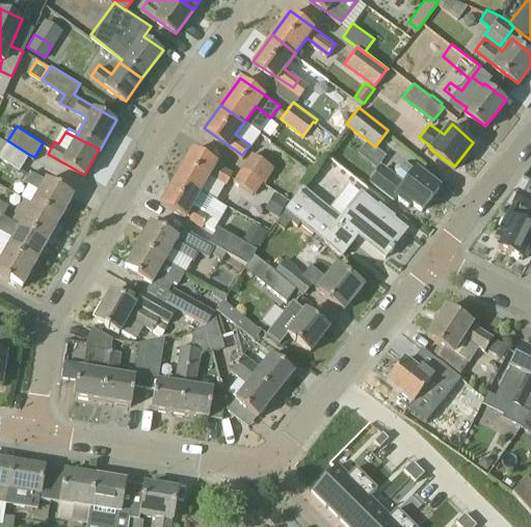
[(0,155),(20,167),(28,154),(7,140),(0,152),(0,155)]
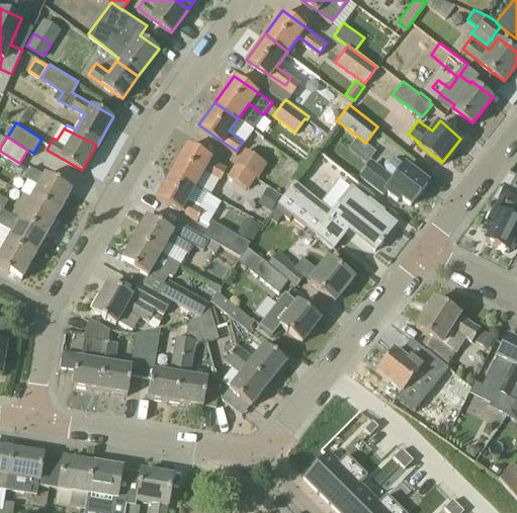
[(221,177),(227,166),(186,144),(172,169),(211,191),(220,177),(221,177)]
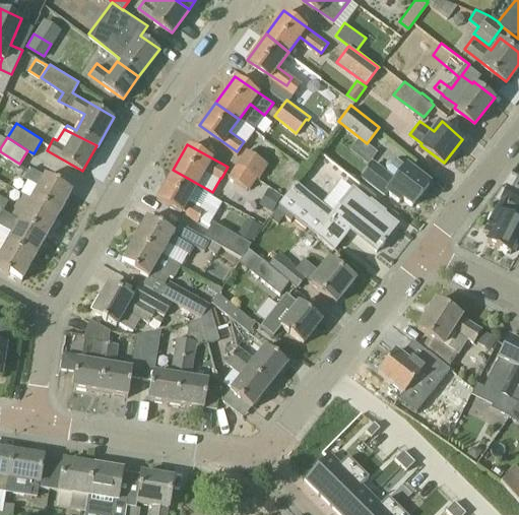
[(236,164),(257,177),(259,178),(269,163),(247,147),(236,164)]
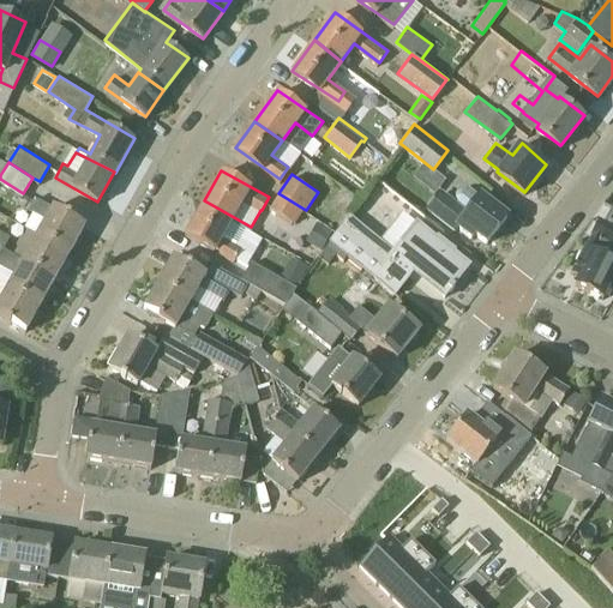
[(508,214),(479,192),(467,206),(442,187),(426,206),(455,229),(460,224),(473,235),(475,232),(487,240),(508,214)]
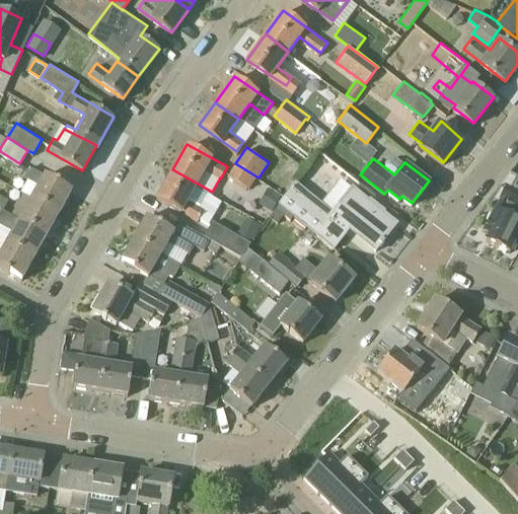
[(248,188),(256,176),(235,163),(228,174),(248,188)]
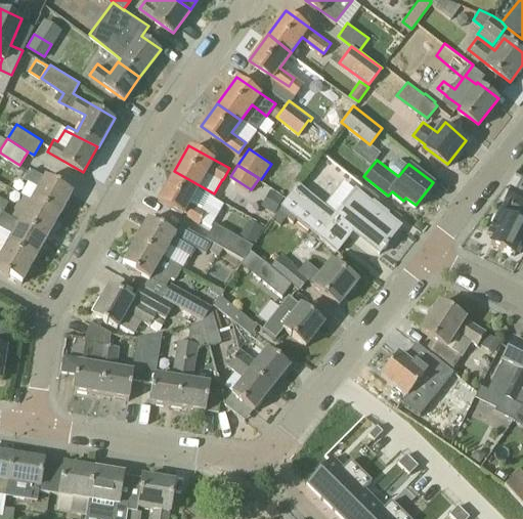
[(31,198),(59,214),(73,190),(29,166),(23,176),(38,185),(31,198)]
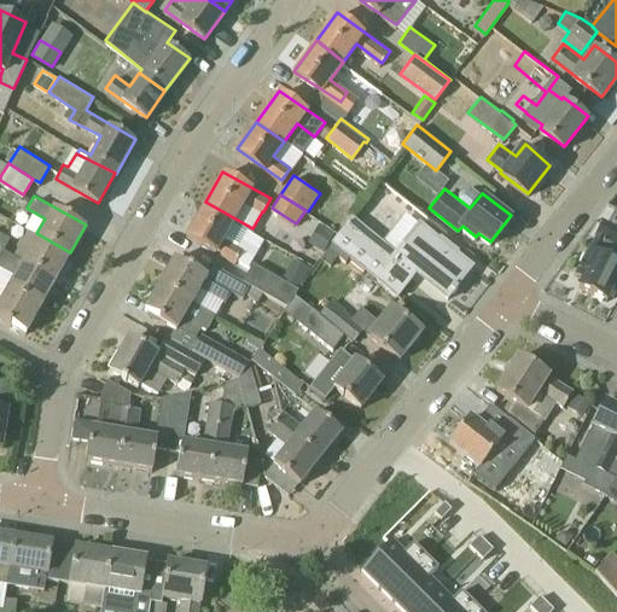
[(252,229),(252,228),(205,202),(187,234),(238,258),(245,246),(239,243),(248,227),(252,229)]
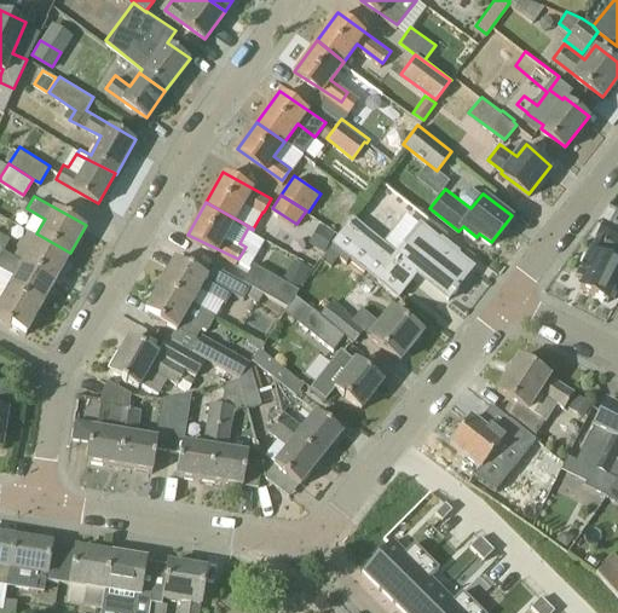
[(474,264),(421,221),(398,250),(353,214),(331,241),(379,278),(399,295),(406,287),(423,266),(452,289),(445,298),(446,299),(474,264)]
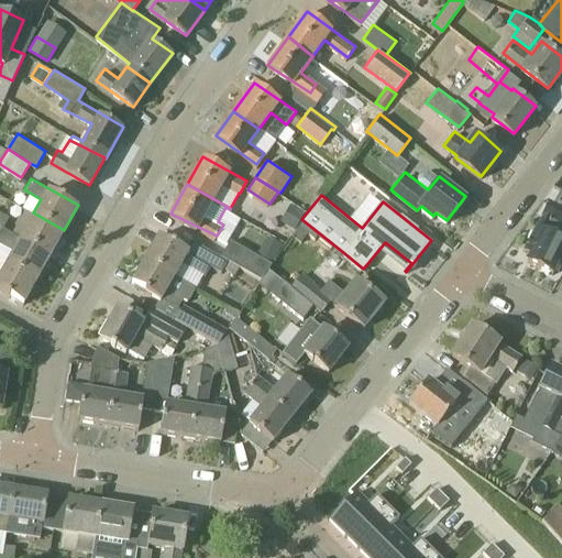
[(561,205),(550,199),(543,214),(538,226),(537,225),(525,249),(531,252),(527,259),(553,272),(561,253),(561,205)]
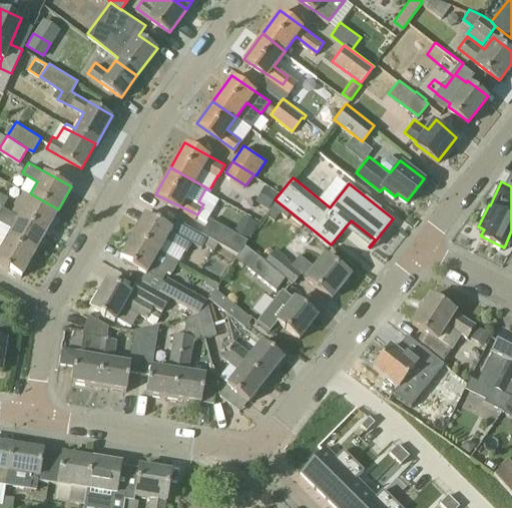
[(266,183),(257,199),(270,206),(279,190),(266,183)]
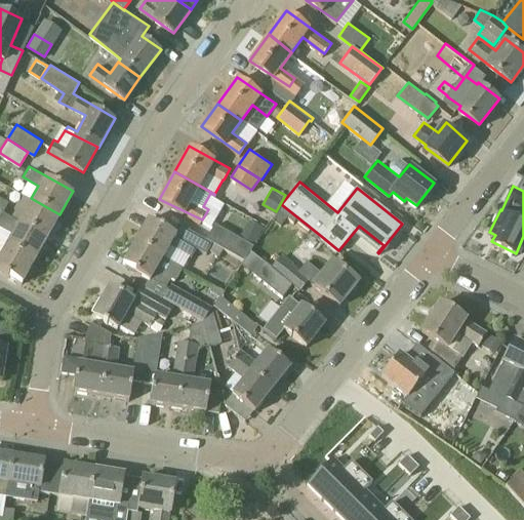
[(9,201),(0,195),(0,209),(2,211),(9,201)]
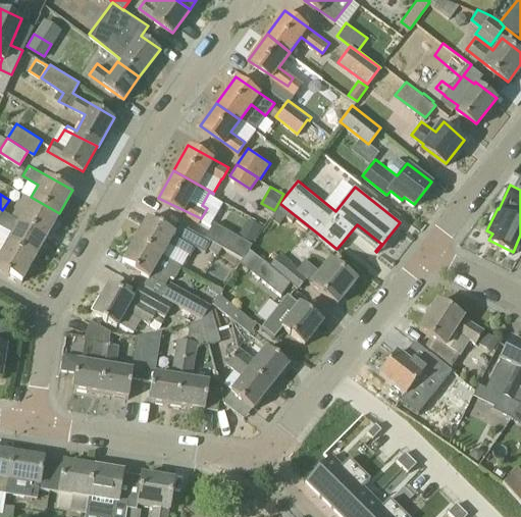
[(47,235),(59,213),(31,197),(18,219),(47,235)]
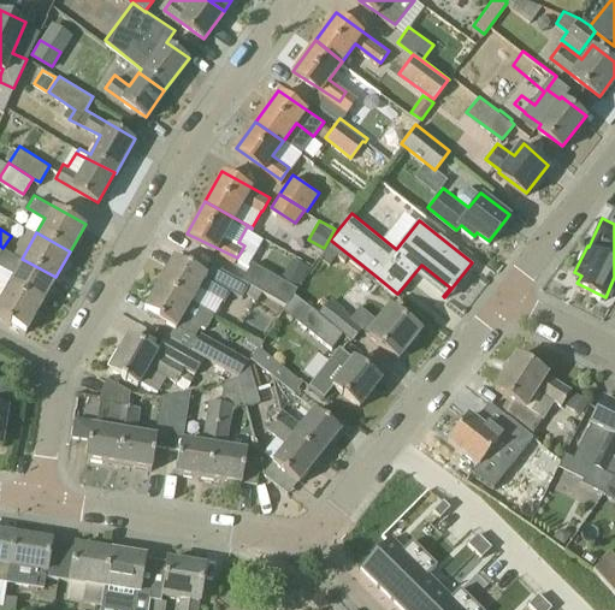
[(3,248),(0,246),(0,264),(15,272),(6,285),(40,305),(55,277),(22,259),(3,248)]
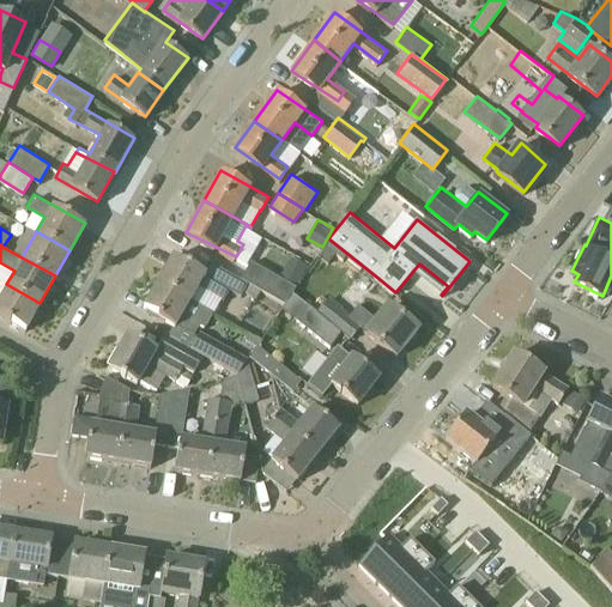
[(241,293),(243,290),(248,280),(242,277),(236,274),(208,259),(201,272),(173,254),(157,281),(213,311),(222,297),(223,298),(230,286),(241,293)]
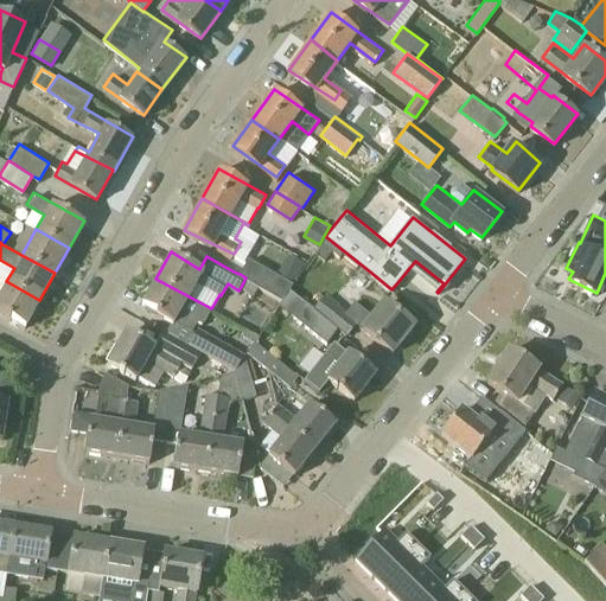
[(248,256),(240,273),(240,274),(246,277),(259,285),(267,291),(276,273),(248,256)]
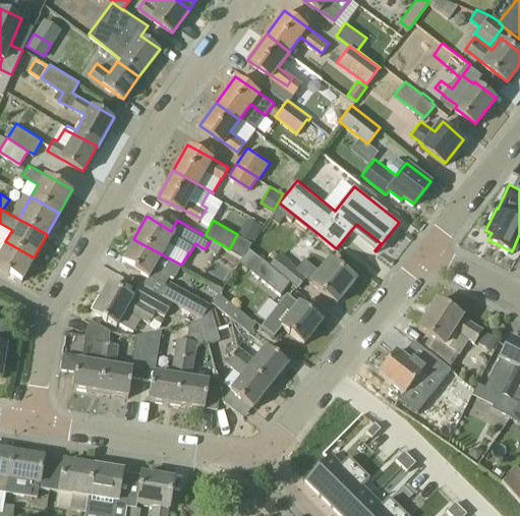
[(222,244),(211,238),(207,246),(210,248),(218,252),(220,248),(222,245),(222,244)]
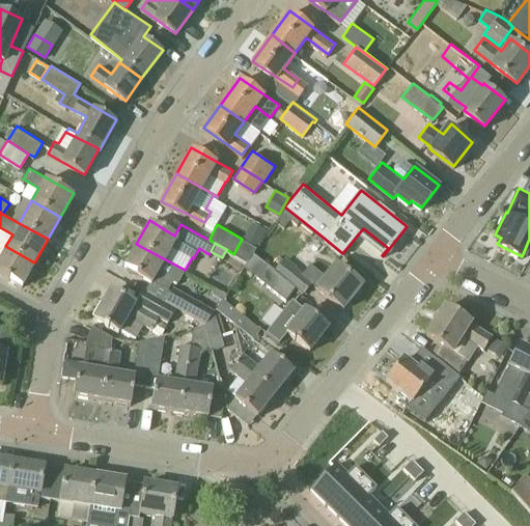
[(177,282),(185,270),(136,244),(124,265),(167,288),(172,279),(177,282)]
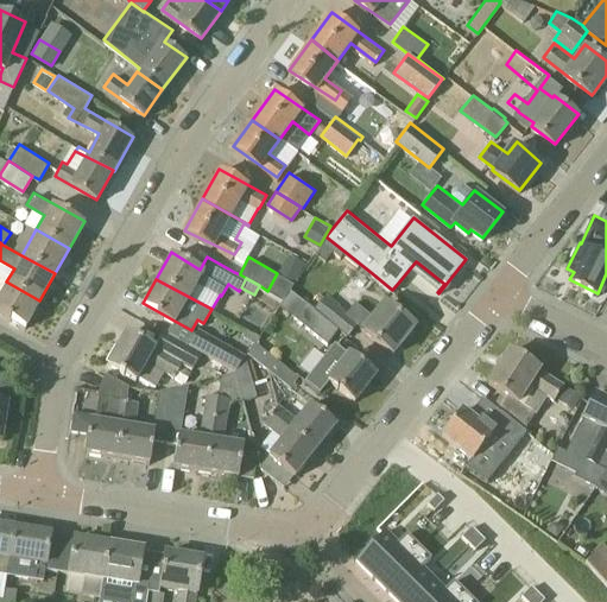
[(39,301),(6,282),(0,290),(0,311),(11,318),(12,317),(26,325),(39,301)]
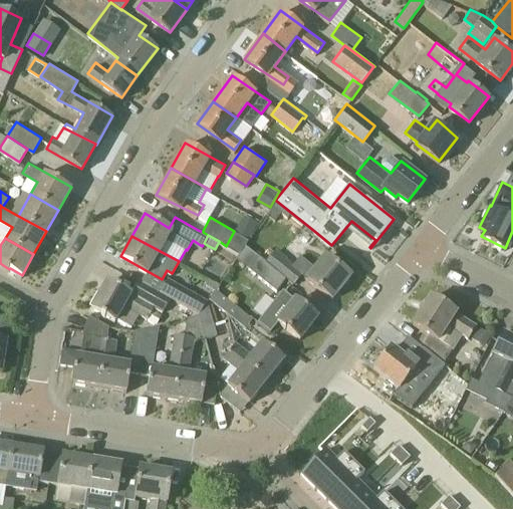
[(350,274),(327,256),(324,253),(315,264),(301,253),(294,262),(275,248),(266,260),(286,276),(294,282),(301,272),(310,278),(332,297),(350,274)]
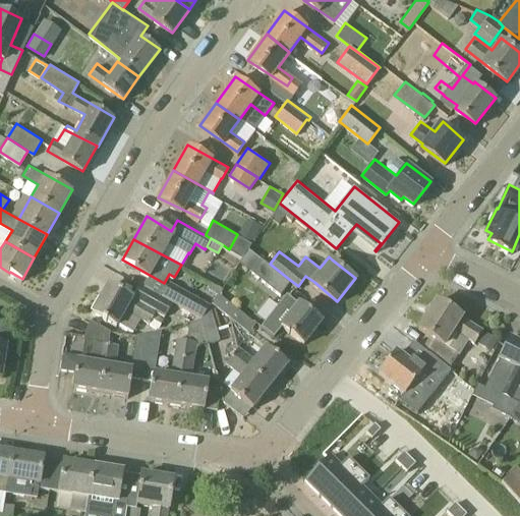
[(290,280),(270,264),(263,258),(252,270),(281,292),(290,280)]
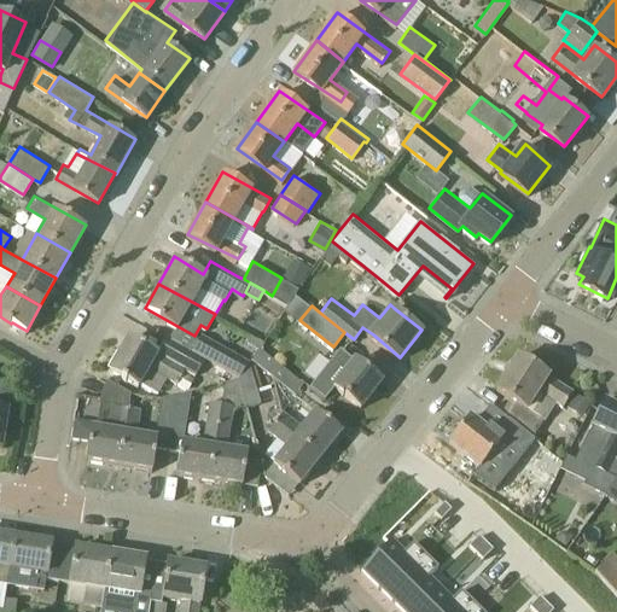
[(204,357),(239,376),(250,360),(203,332),(201,337),(192,350),(199,354),(204,357)]
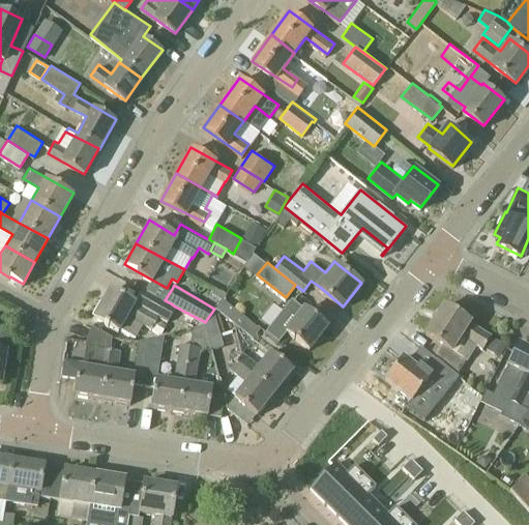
[(212,292),(223,297),(226,292),(216,286),(212,292)]
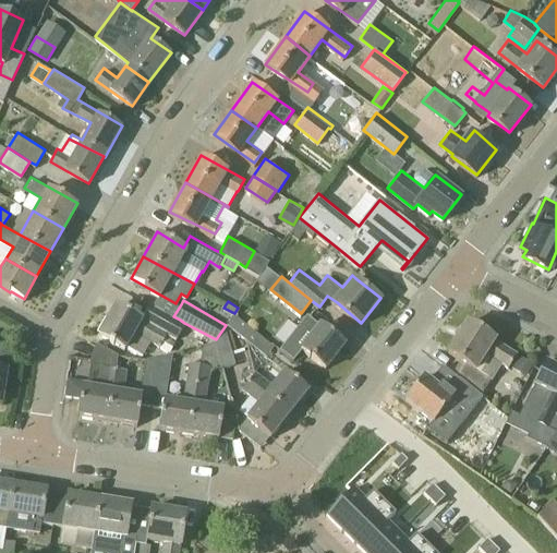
[(159,344),(160,345),(166,334),(167,332),(178,337),(184,323),(180,320),(173,316),(149,302),(148,305),(142,316),(117,302),(99,333),(110,338),(106,347),(114,353),(118,356),(119,353),(128,355),(131,349),(126,347),(136,331),(159,344)]
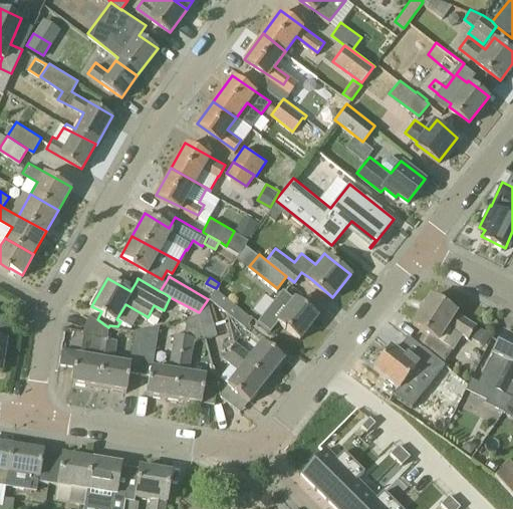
[(216,288),(209,297),(212,299),(227,311),(234,302),(216,288)]
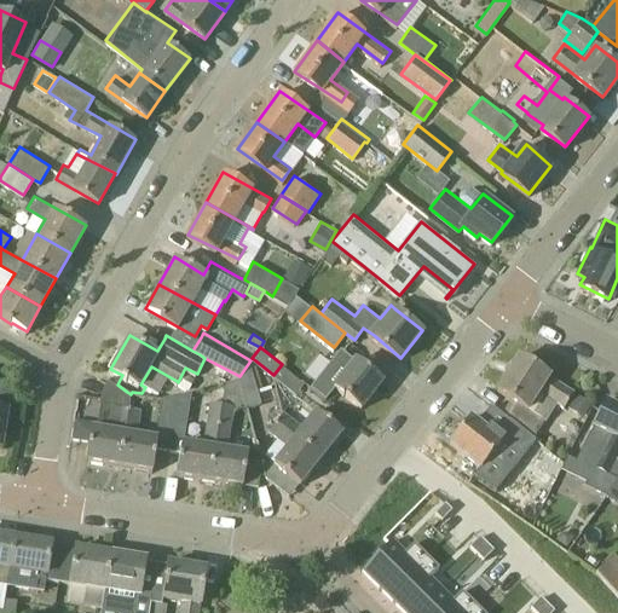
[(310,387),(324,398),(335,385),(362,406),(382,380),(354,357),(353,358),(341,347),(310,387)]
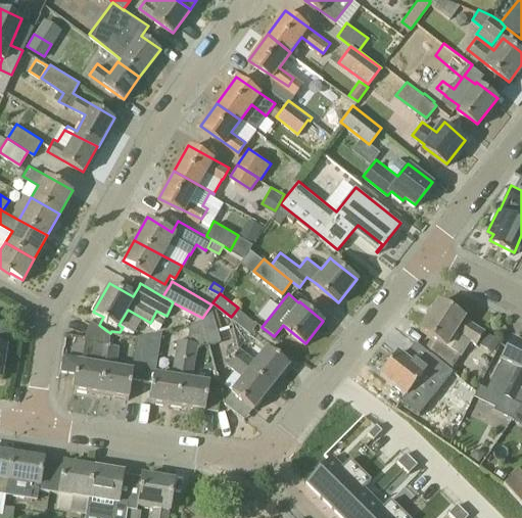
[(470,338),(476,342),(483,330),(463,317),(464,316),(438,299),(420,327),(436,337),(428,350),(436,356),(437,354),(454,364),(470,338)]
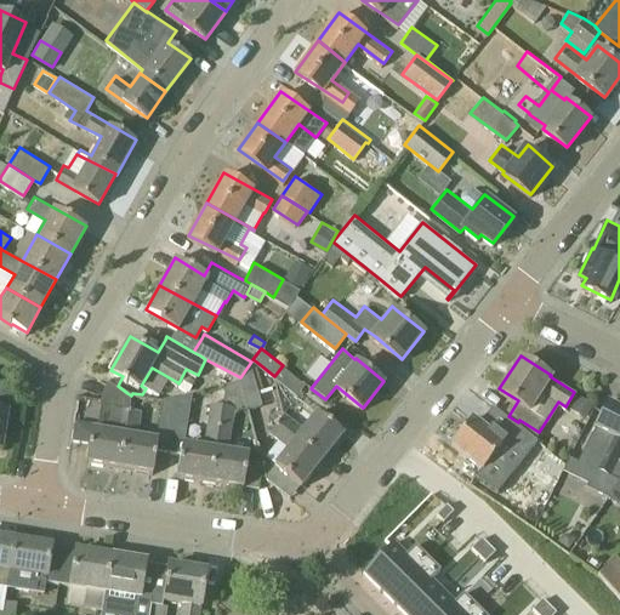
[(240,377),(246,405),(262,402),(259,388),(251,362),(240,377)]
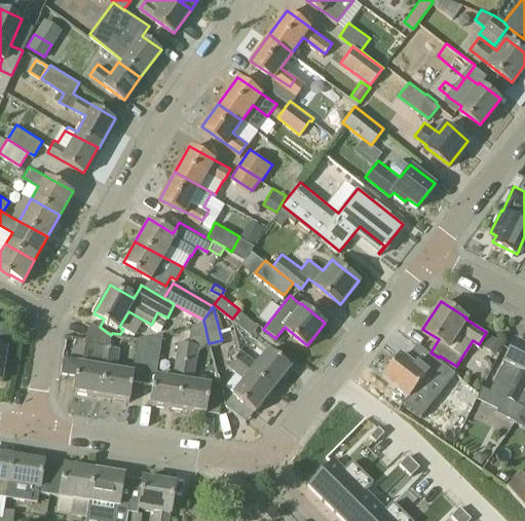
[(165,320),(156,314),(151,325),(160,330),(165,320)]
